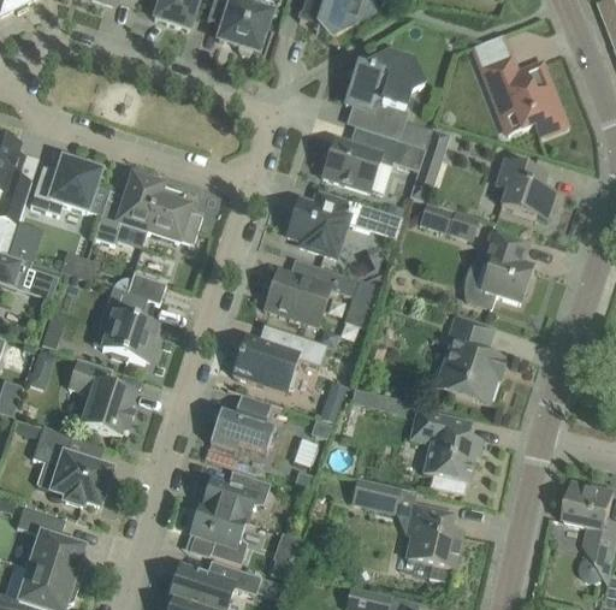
[(0,0),(0,15),(28,0),(0,0)]
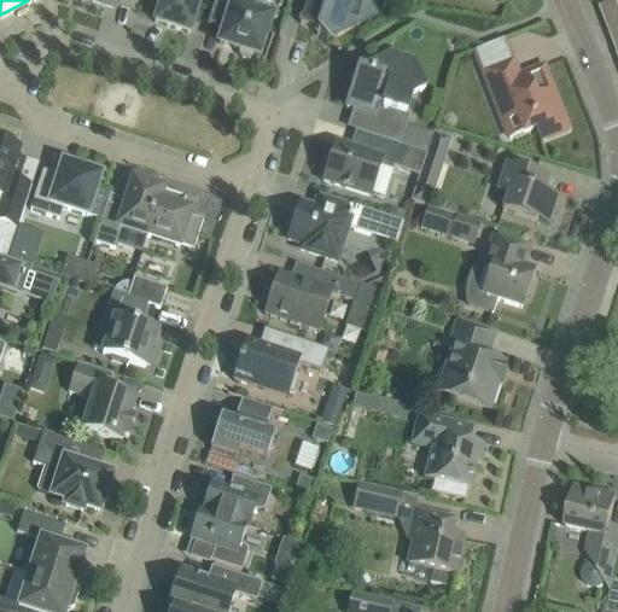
[(162,0),(158,6),(167,22),(178,25),(193,17),(198,0),(162,0)]
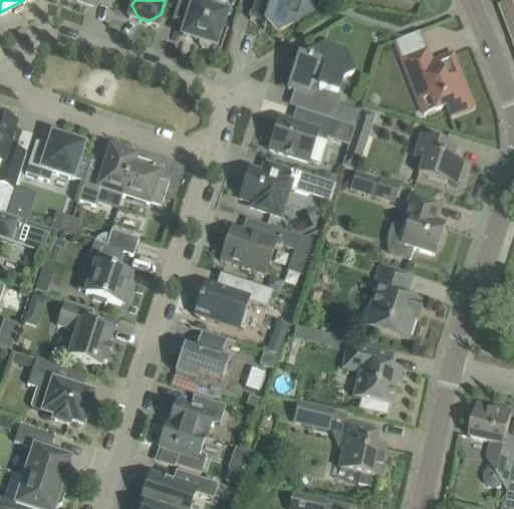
[(210,5),(211,0),(178,0),(173,16),(186,21),(183,32),(215,43),(226,10),(210,5)]
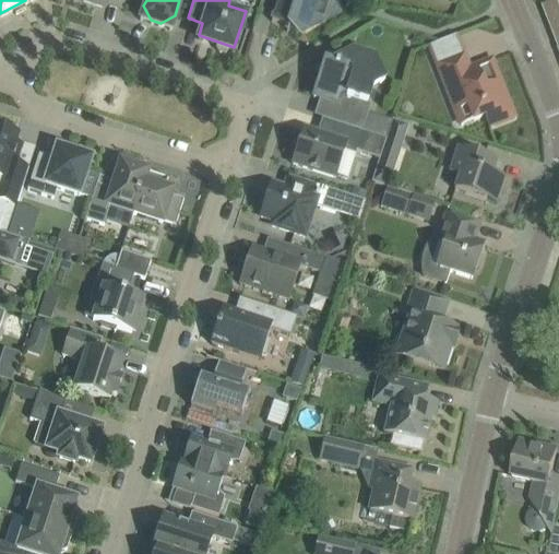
[(277,0),(272,18),(306,28),(336,10),(330,0),(277,0)]
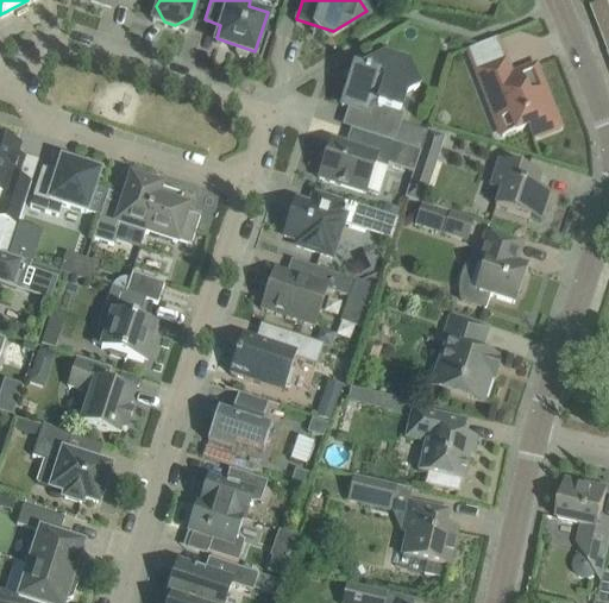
[(608,1),(591,8),(594,13),(603,36),(608,33),(608,1)]
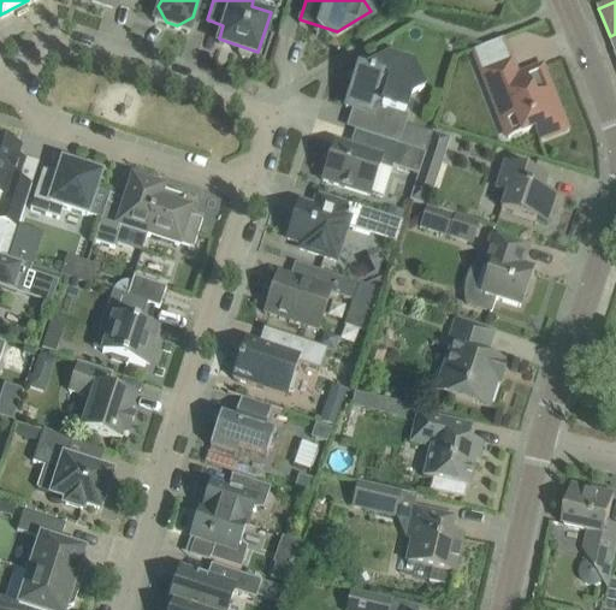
[(368,130),(400,141),(426,149),(430,138),(403,130),(406,120),(401,119),(409,94),(424,84),(413,58),(389,49),(360,67),(357,67),(353,82),(345,102),(374,112),(368,130)]
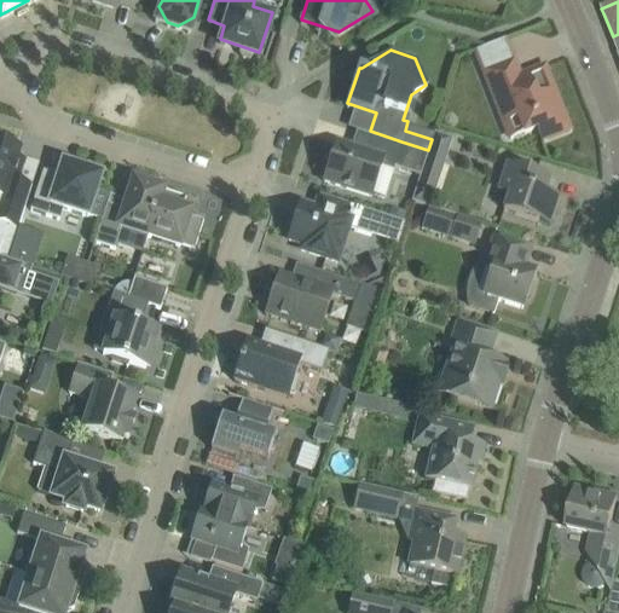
[(542,136),(547,134),(570,125),(554,85),(537,91),(528,68),(519,71),(513,56),(485,68),(510,134),(537,123),(542,136)]
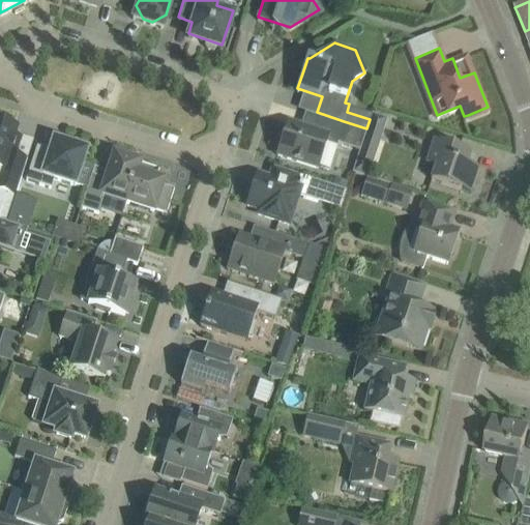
[(305,109),(300,122),(294,120),(290,132),(284,129),(276,151),(318,165),(326,140),(337,143),(341,134),(362,141),(365,130),(366,128),(344,121),(317,112),(305,109)]
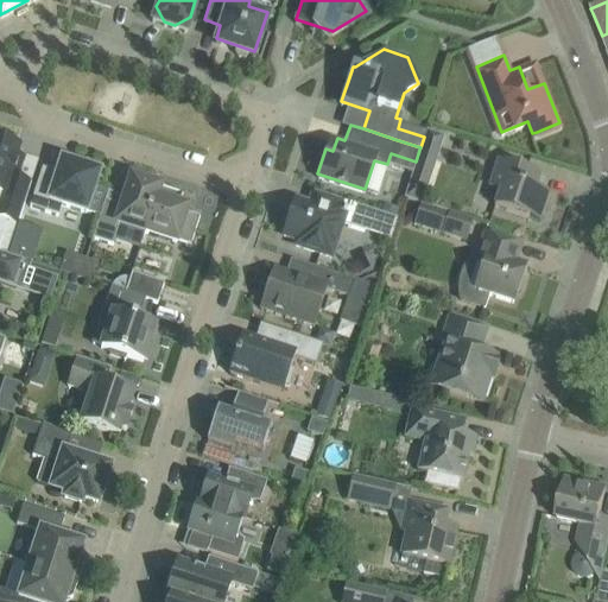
[(420,147),(419,150),(437,156),(444,132),(426,126),(424,137),(420,147)]
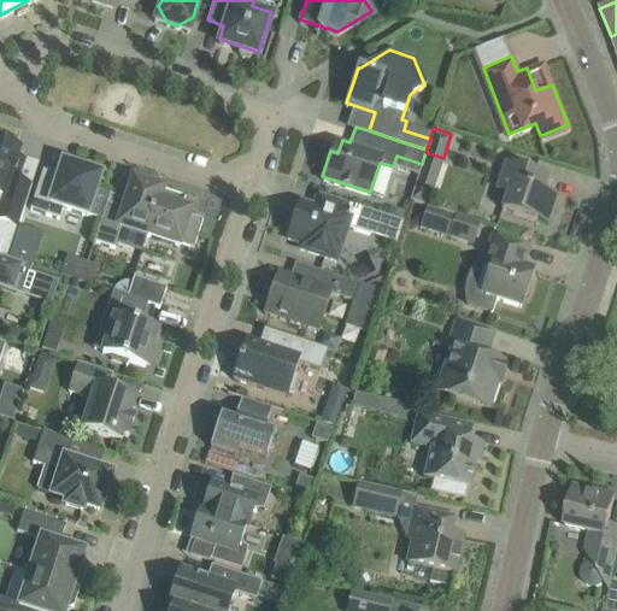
[(0,191),(1,192),(0,197),(0,216),(1,217),(6,218),(17,222),(18,223),(31,181),(18,176),(23,160),(24,154),(18,152),(21,145),(3,139),(1,135),(0,134),(0,191)]
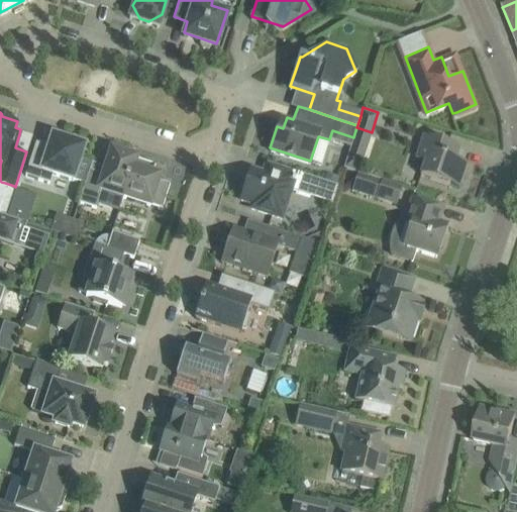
[(459,143),(440,137),(423,131),(416,155),(425,158),(420,172),(458,185),(464,168),(461,167),(464,159),(455,156),(459,143)]
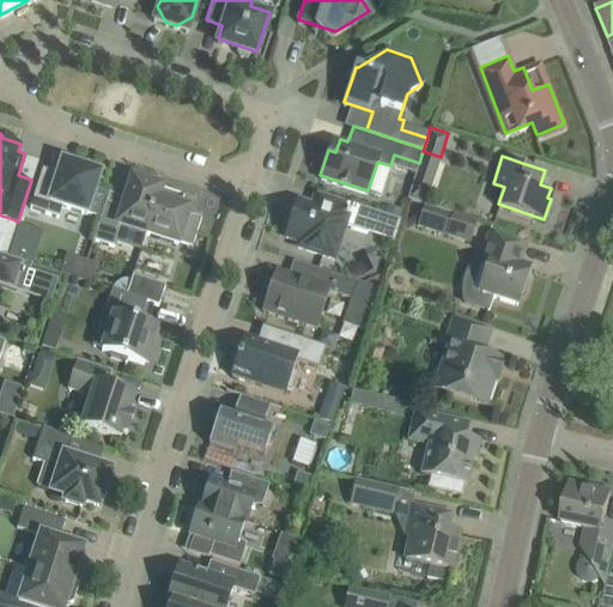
[(42,165),(30,204),(46,208),(59,213),(62,202),(87,211),(93,192),(101,169),(62,157),(58,170),(42,165)]
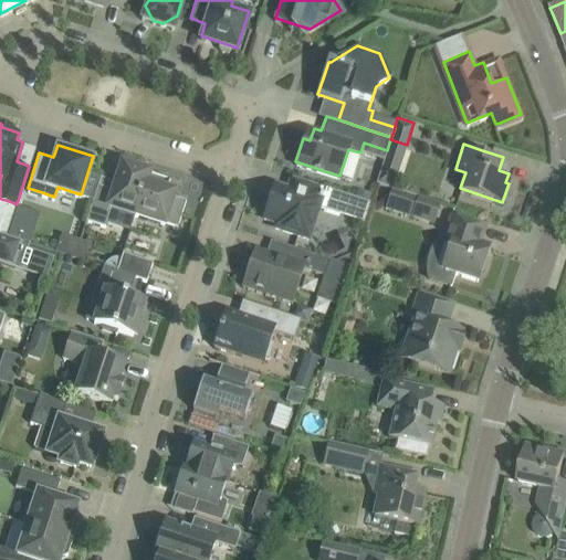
[(94,194),(86,219),(105,224),(106,220),(130,228),(135,212),(149,170),(122,161),(113,187),(100,182),(102,175),(101,173),(94,194)]
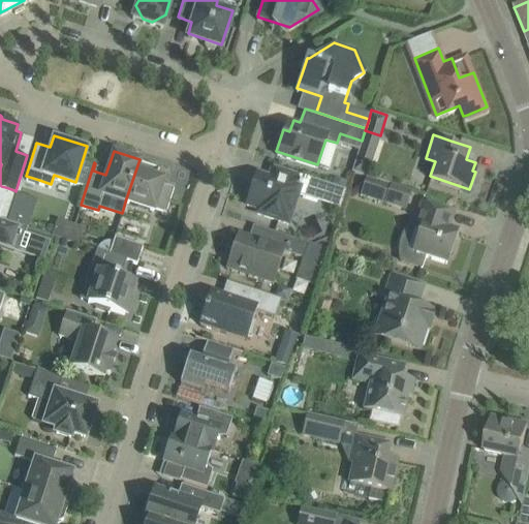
[(358,151),(352,168),(367,173),(373,156),(358,151)]
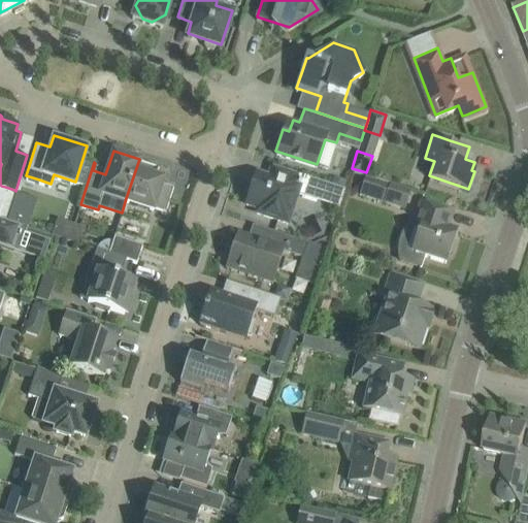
[(139,159),(126,198),(145,204),(165,210),(169,198),(173,184),(172,184),(172,185),(162,181),(163,177),(162,176),(163,171),(157,169),(159,165),(139,159)]
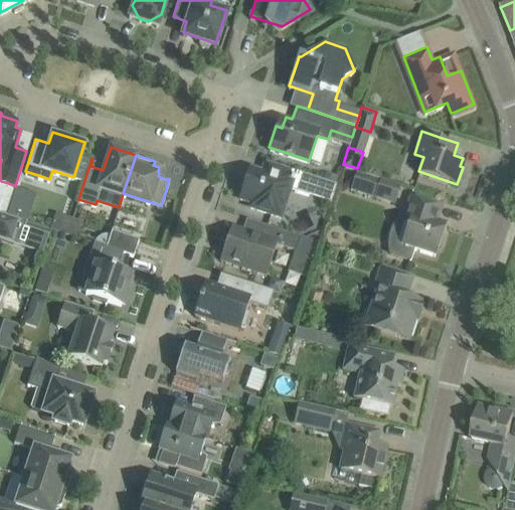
[(315,174),(285,165),(266,158),(262,170),(250,166),(240,196),(251,199),(250,204),(281,214),(290,186),(309,193),(315,174)]
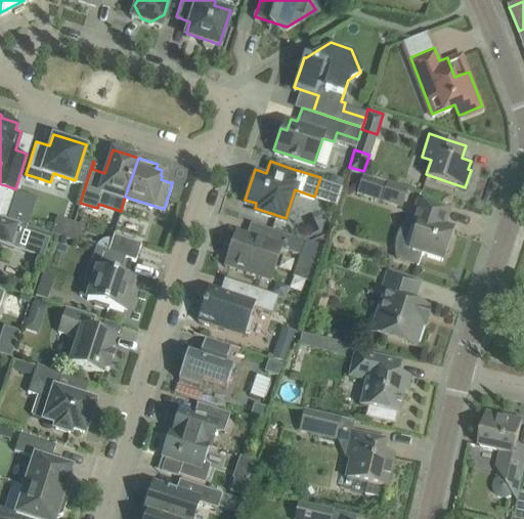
[(363,171),(360,179),(405,192),(407,185),(366,172),(363,171)]
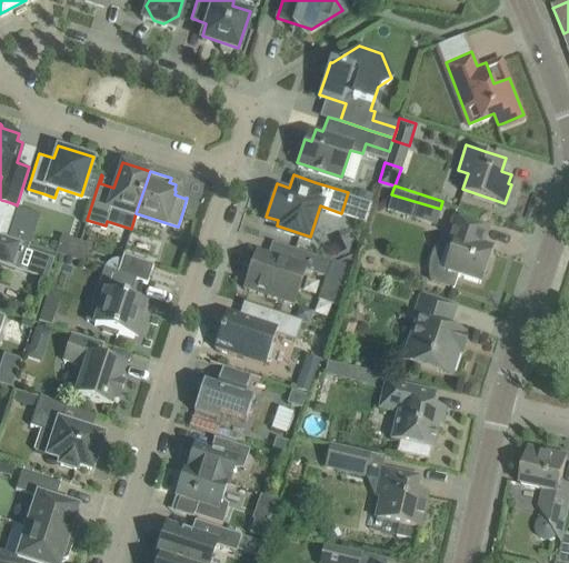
[(359,188),(356,195),(370,200),(372,192),(359,188)]
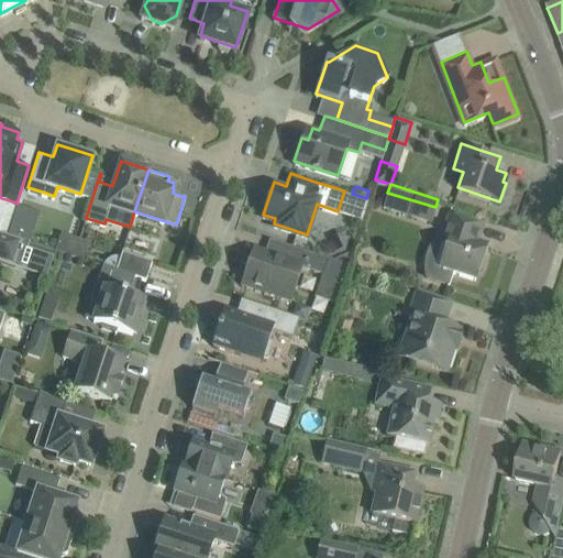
[(0,229),(6,231),(15,203),(6,199),(2,210),(0,209),(0,229)]
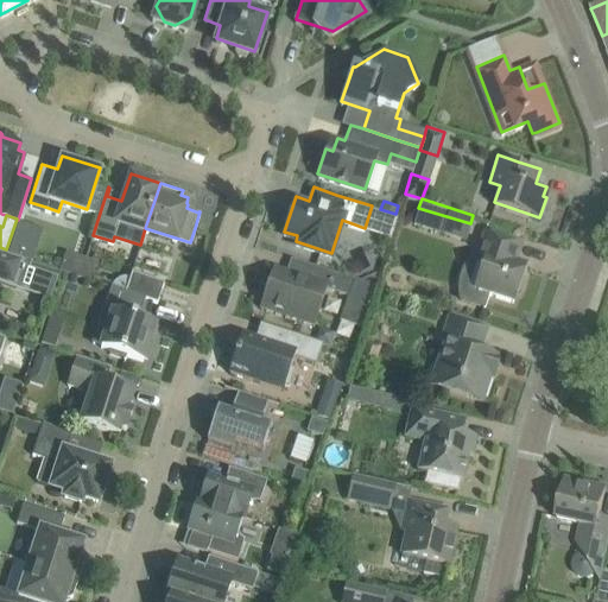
[(521,241),(499,234),(485,229),(477,249),(474,248),(467,257),(462,266),(458,276),(457,287),(458,297),(485,305),(489,291),(513,299),(523,268),(518,267),(521,258),(517,257),(521,241)]
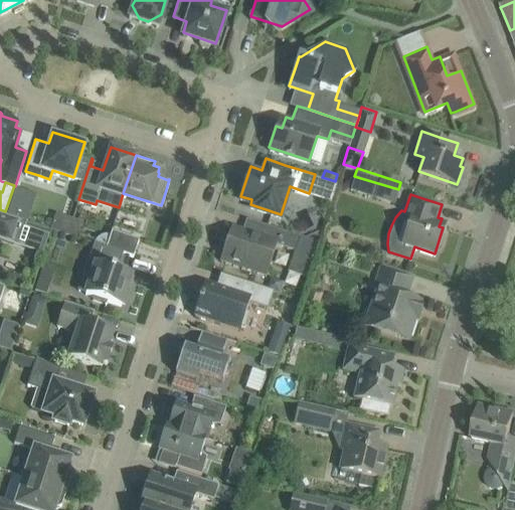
[(0,235),(13,240),(43,250),(48,231),(25,224),(27,218),(5,211),(0,209),(0,235)]
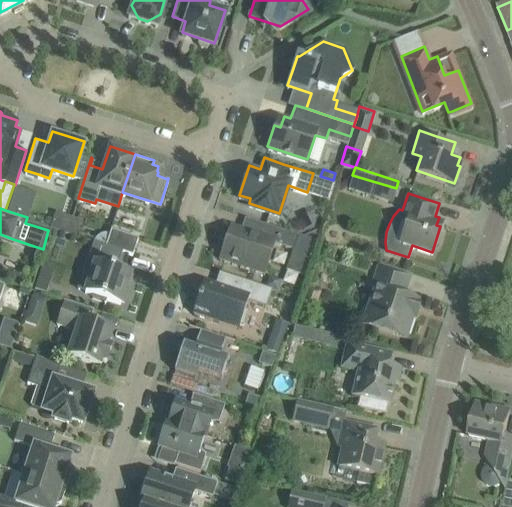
[(298,232),(285,227),(266,221),(262,232),(230,222),(219,256),(264,271),(275,240),(293,246),(294,247),(298,232)]
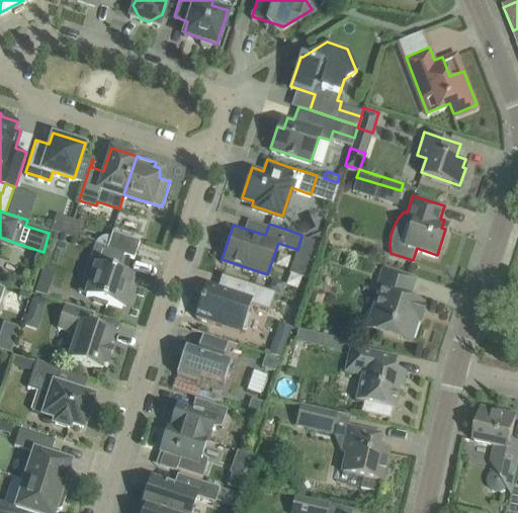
[(140,238),(120,232),(112,229),(107,245),(123,252),(135,255),(140,238)]
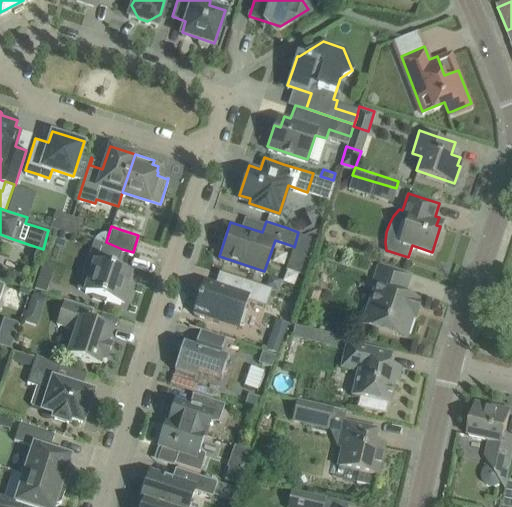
[(304,272),(316,238),(316,237),(299,232),(298,232),(294,247),(293,246),(286,266),(304,272)]
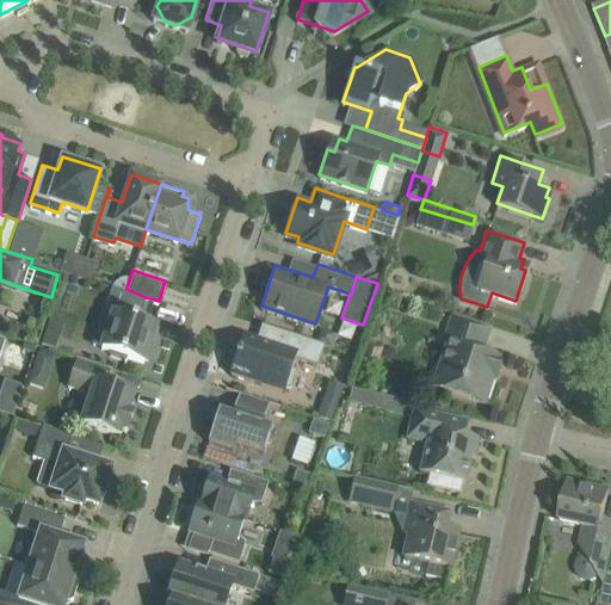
[(146,297),(127,289),(112,284),(99,325),(107,327),(102,345),(143,359),(155,323),(139,319),(146,297)]
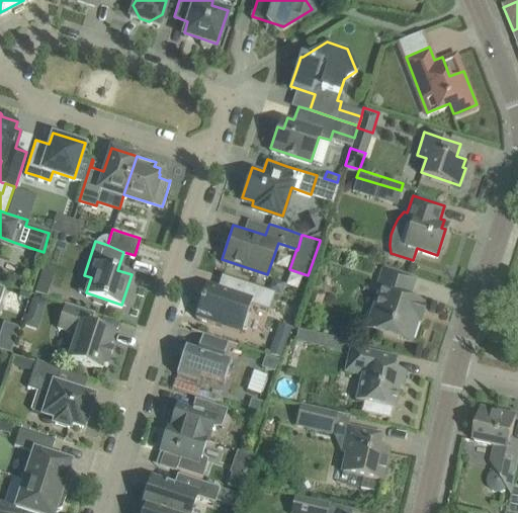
[(414,276),(395,269),(384,266),(377,286),(380,287),(368,325),(410,338),(422,300),(407,295),(414,276)]
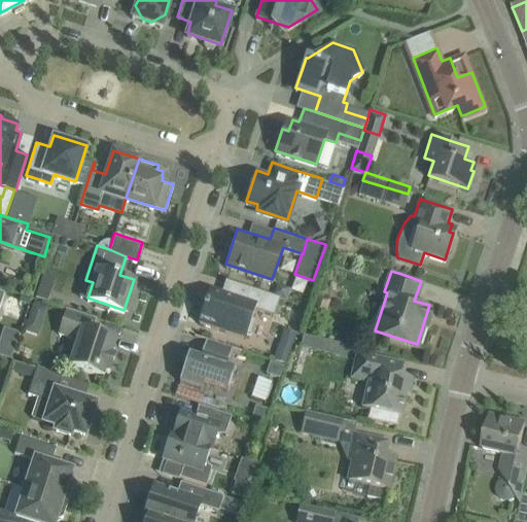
[(280,294),(245,283),(225,277),(221,290),(209,286),(199,320),(245,336),(255,307),(275,313),(280,294)]
